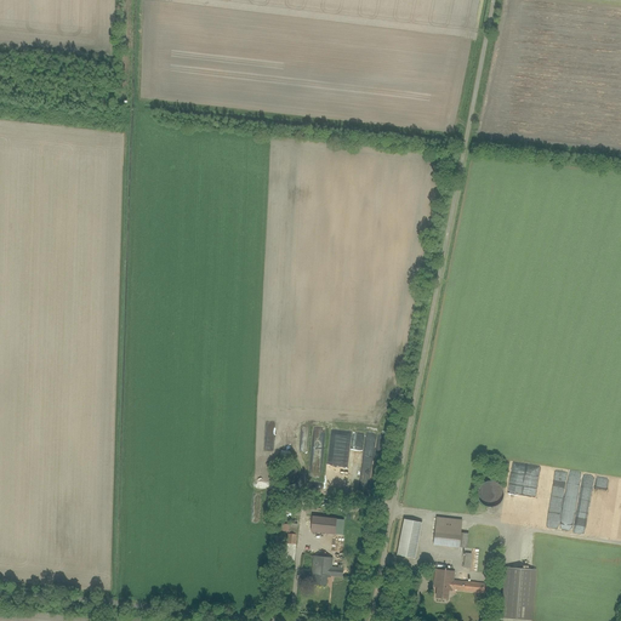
[(357,448),(352,446),(347,482),(358,483),(358,478),(355,478),(357,474),(360,474),(364,444),(358,443),(357,448)]
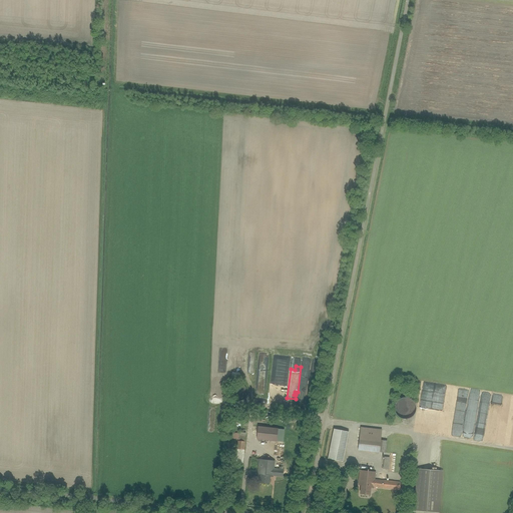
[(397,400),(398,416),(414,415),(413,400),(397,400)]
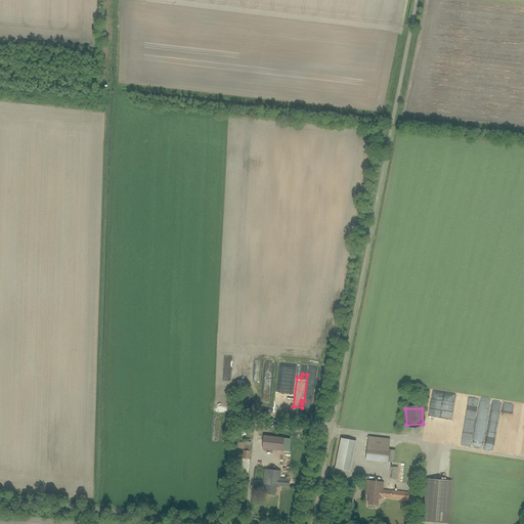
[(285,436),(263,434),(262,448),(290,450),(291,438),(285,437),(285,436)]
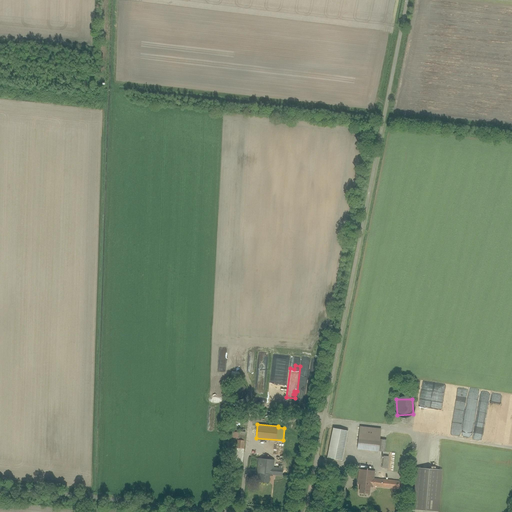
[(361,426),(358,449),(376,451),(379,429),(361,426)]
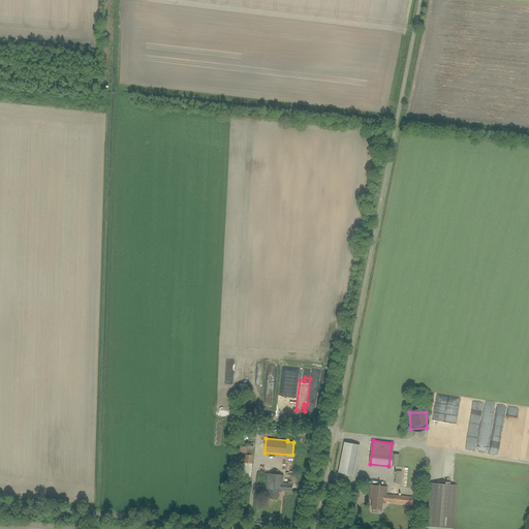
[(338,469),(352,472),(358,445),(343,442),(338,469)]
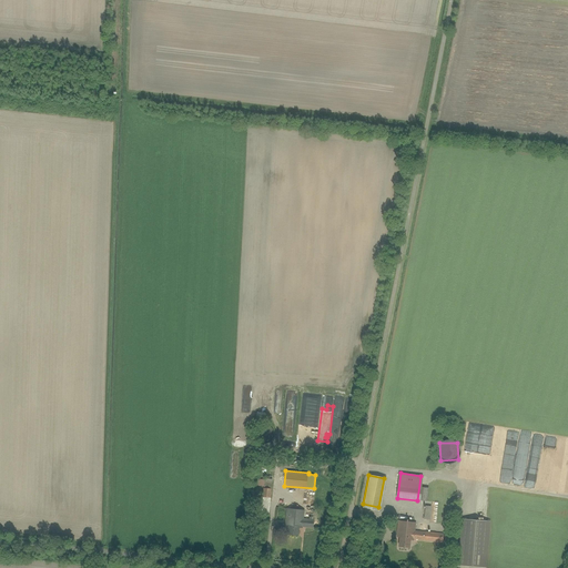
[(263,485),(263,487),(272,488),(273,478),(265,478),(264,480),(259,480),(259,485),(263,485)]
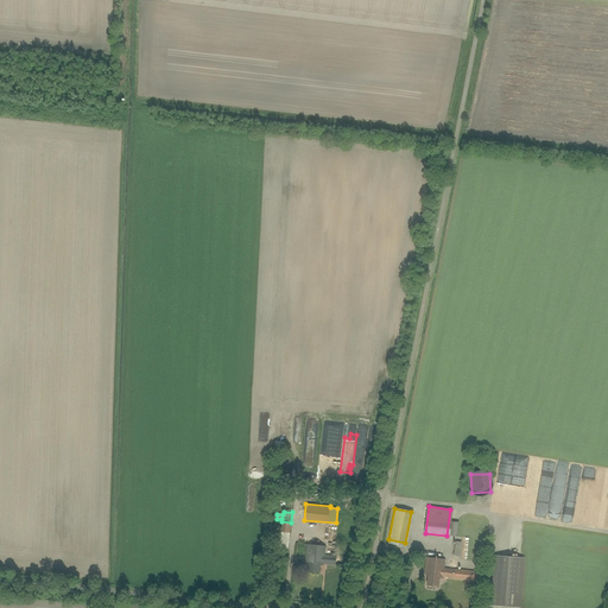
[(291,523),(282,521),(282,532),(290,532),(291,523)]
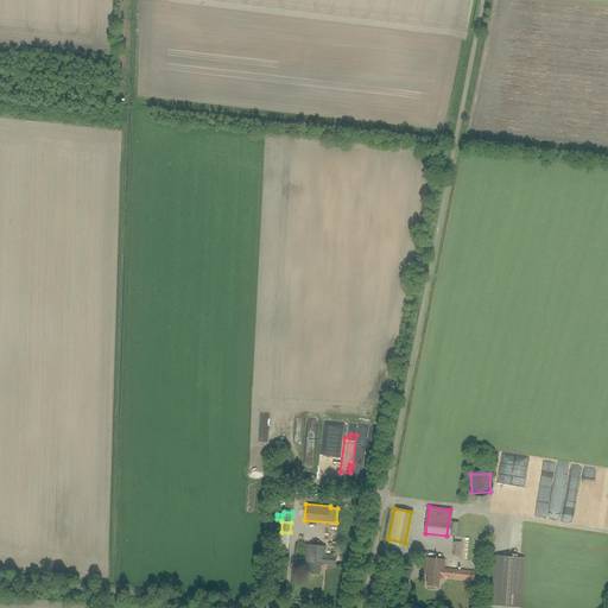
[(325,545),(306,544),(305,561),(308,562),(306,571),(321,572),(321,564),(324,565),(324,564),(335,564),(336,555),(325,555),(325,545)]
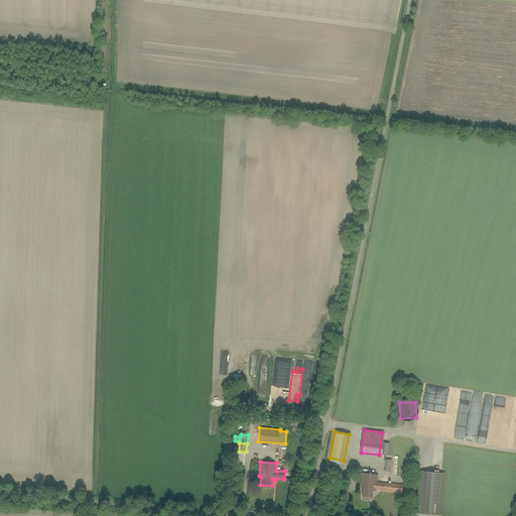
[(443,476),(418,473),(414,510),(439,513),(443,476)]
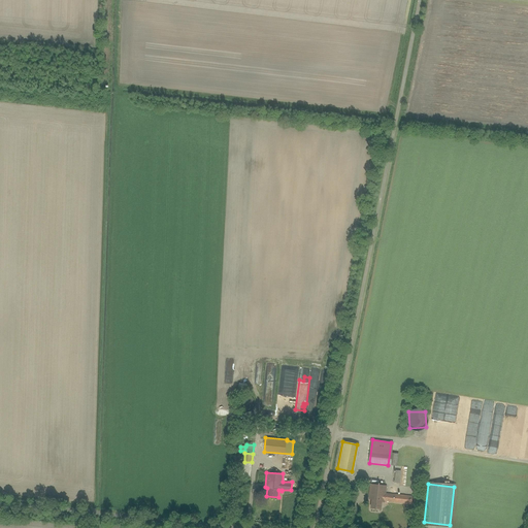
[(387,487),(372,485),(369,508),(384,510),(387,487)]
